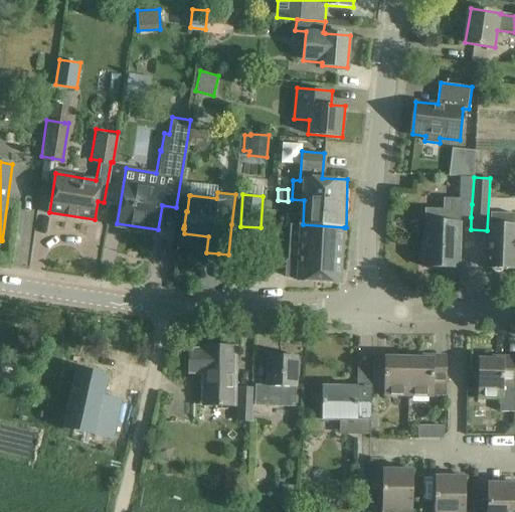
[(445,198),(444,209),(425,208),(423,266),(459,267),(461,216),(462,198),(445,198)]
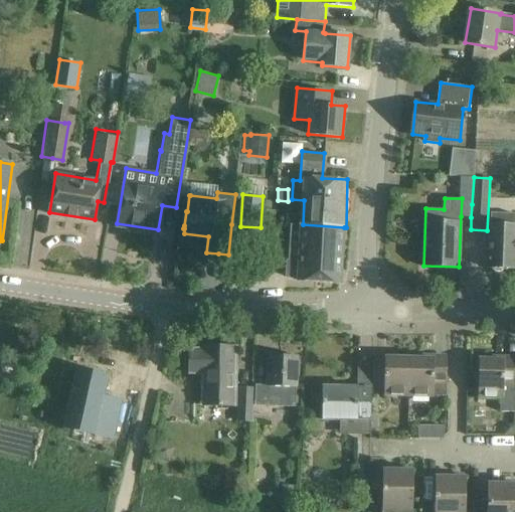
[(491,269),(494,272),(501,272),(504,269),(514,269),(514,213),(491,212),(491,224),(490,224),(488,269),(491,269)]
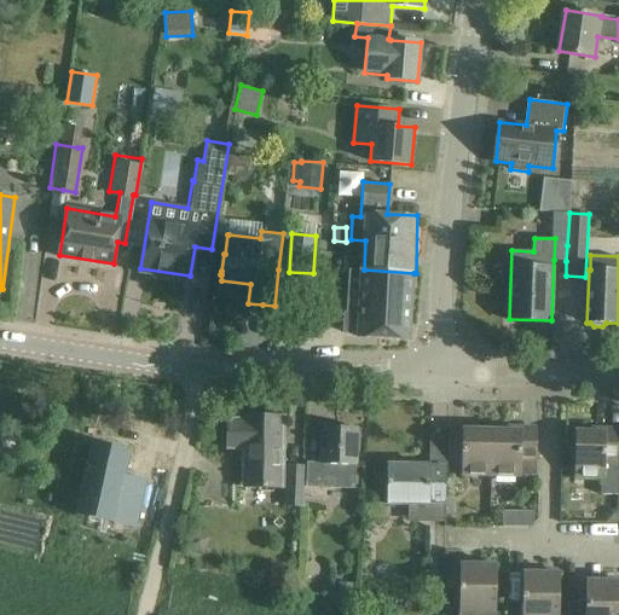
[(348,291),(354,293),(412,295),(414,273),(364,270),(350,270),(348,291)]
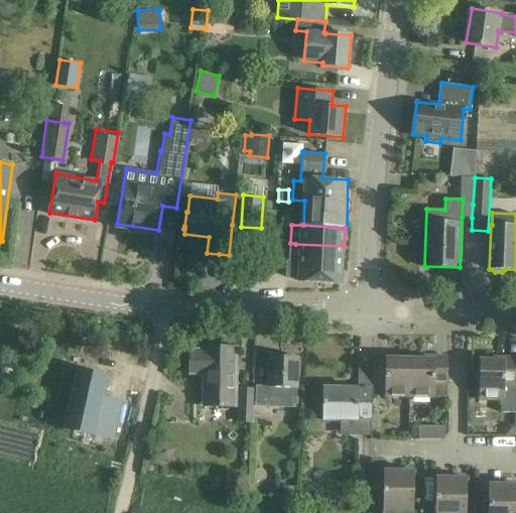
[(344,246),(295,244),(293,259),(286,259),(285,276),(300,277),(300,280),(342,282),(344,246)]
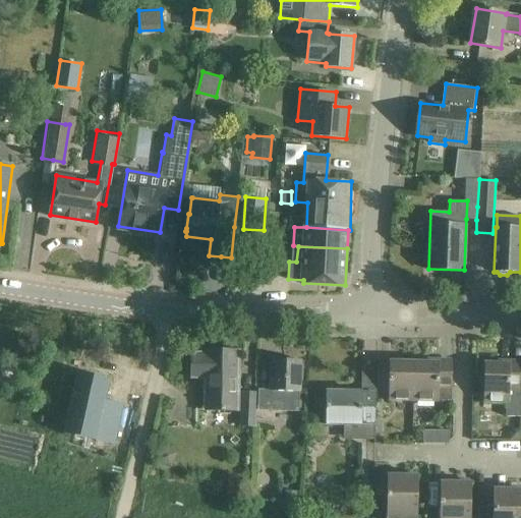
[(239,350),(207,350),(207,353),(191,353),(191,376),(206,376),(206,408),(239,409),(239,350)]
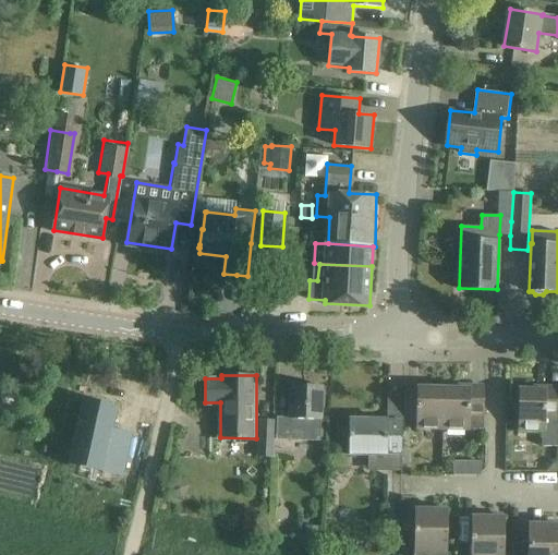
[(324,385),(292,384),(290,439),(319,439),(319,419),(323,419),(324,385)]
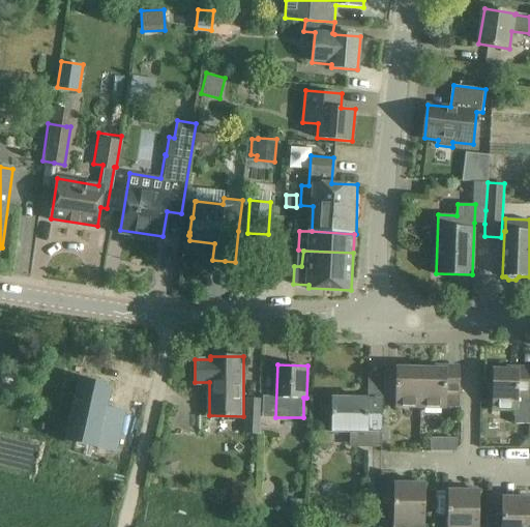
[(396,406),(422,406),(423,368),(385,367),(385,383),(385,393),(398,393),(396,406)]
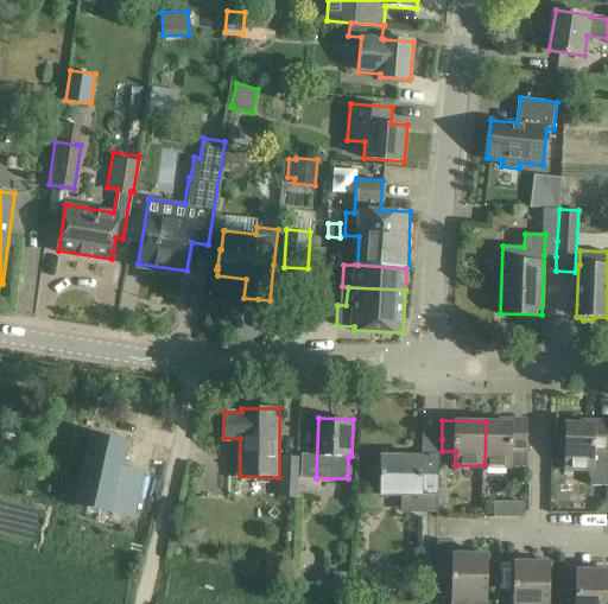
[(529,423),(486,421),(485,465),(513,466),(529,466),(529,442),(529,423)]
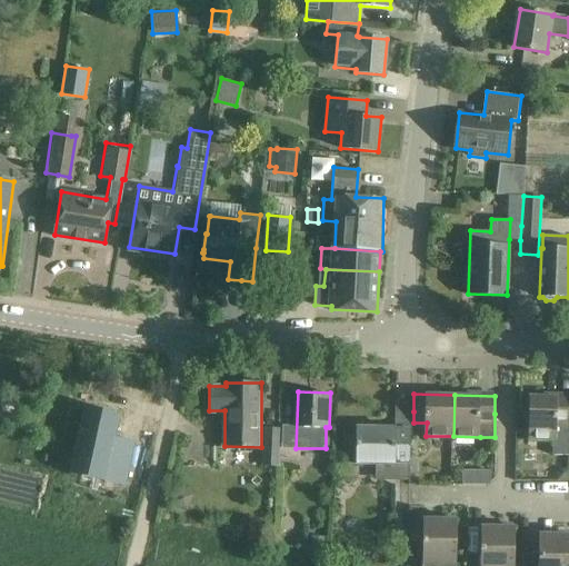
[(568,396),(530,396),(530,438),(555,438),(553,454),(568,454),(568,396)]
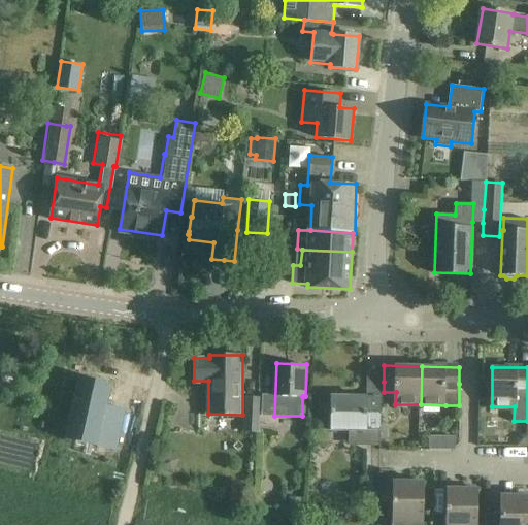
[(79,375),(66,435),(117,447),(124,415),(105,411),(111,383),(79,375)]
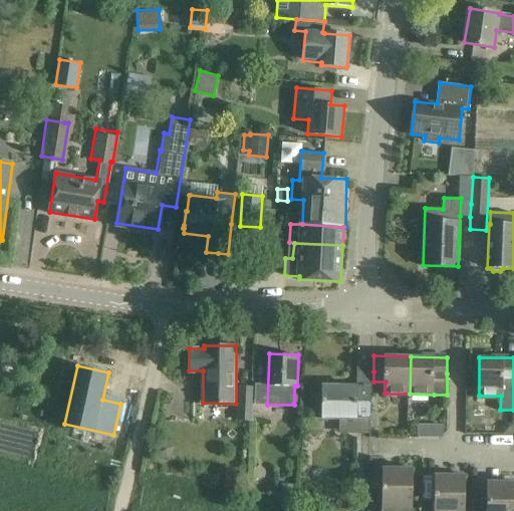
[(238,385),(236,420),(252,420),(253,419),(253,404),(254,386),(238,385)]
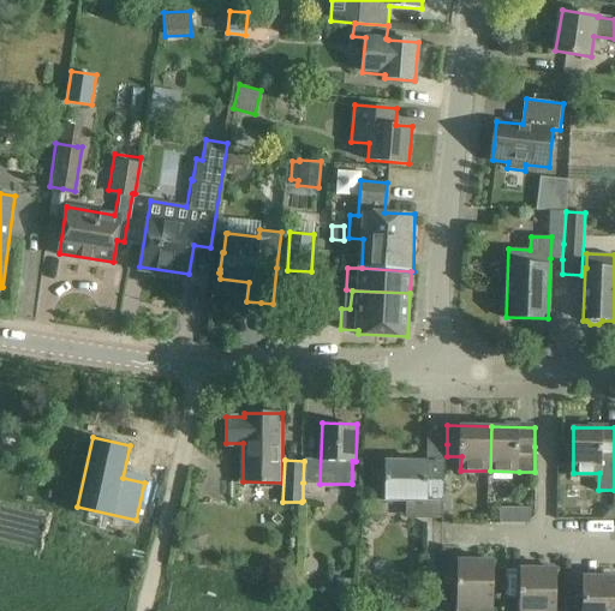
[(429,462),(429,461),(388,460),(387,499),(406,499),(405,516),(443,517),(445,462),(429,462)]
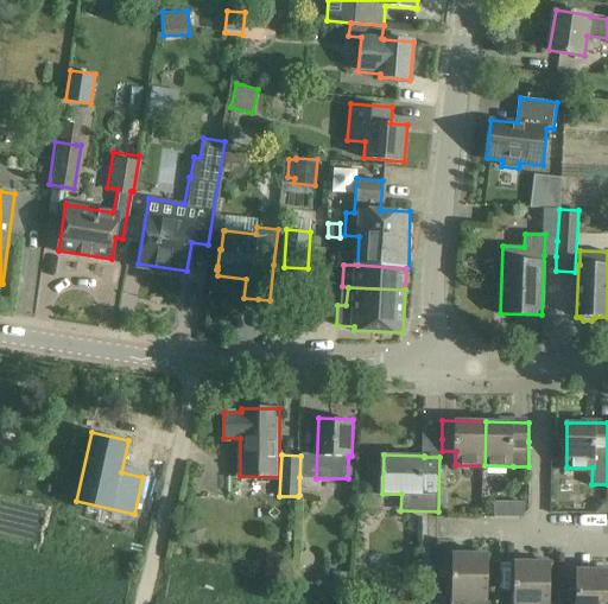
[(513,501),(513,514),(523,515),(524,501),(513,501)]
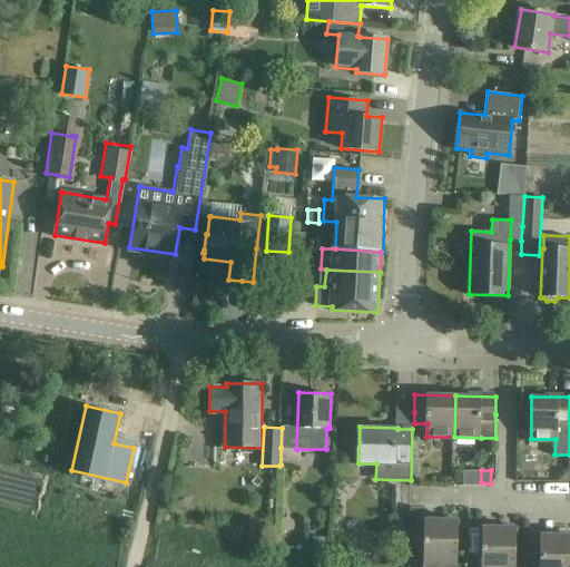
[(180,489),(175,502),(189,508),(195,495),(180,489)]
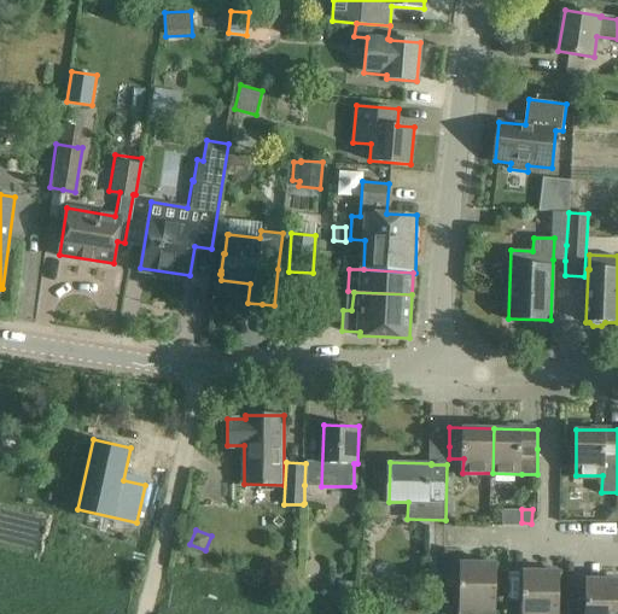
[(447,563),(447,585),(461,585),(460,613),(496,613),(497,563),(461,562),(461,563),(447,563)]
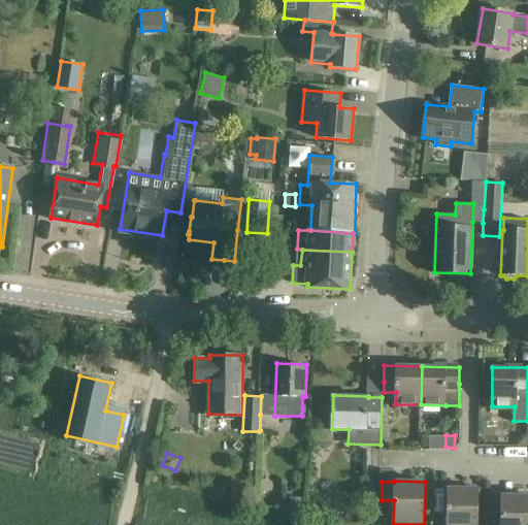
[(447,524),(477,524),(479,489),(448,488),(447,524)]
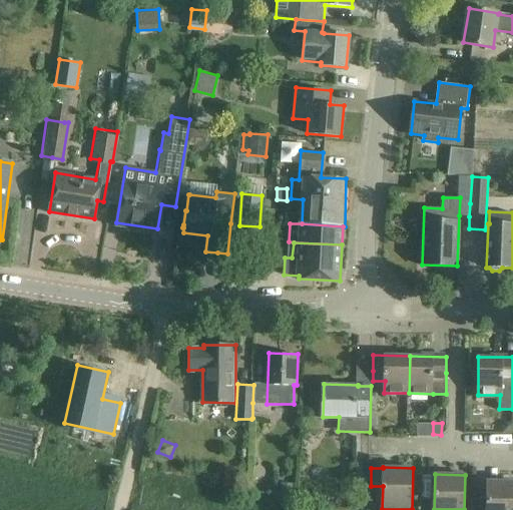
[(512,509),(512,481),(487,481),(486,509),(512,509)]
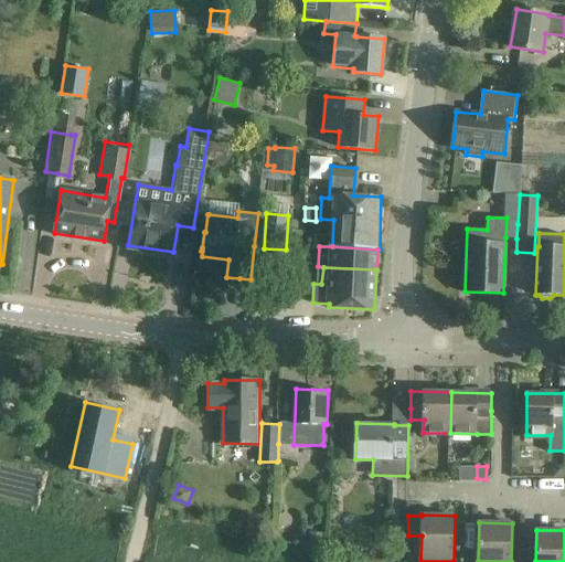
[(322,533),(309,532),(307,550),(320,552),(322,533)]
